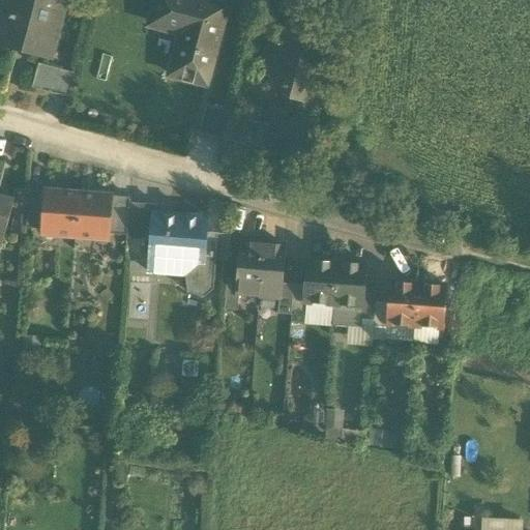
[(9,0),(0,35),(0,41),(49,55),(63,0),(9,0)]
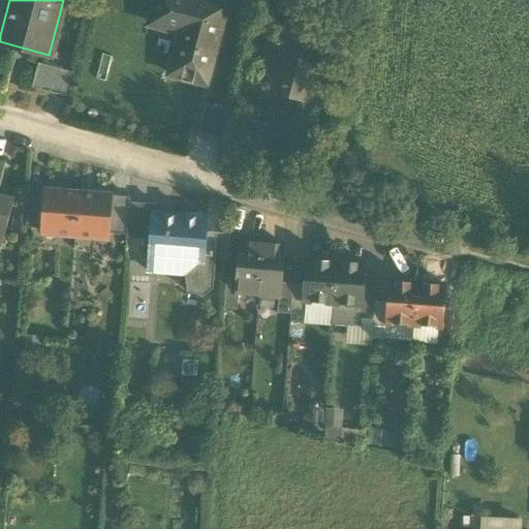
[(172,75),(207,85),(227,7),(199,0),(155,0),(151,21),(184,29),(172,75)]
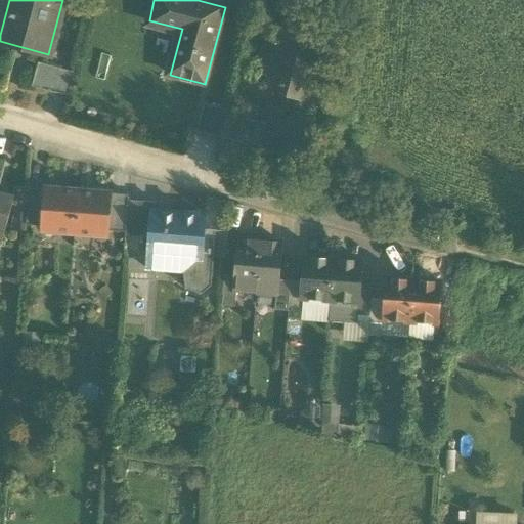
[(277,92),(298,97),(302,79),(306,80),(309,68),(306,68),(309,55),(312,55),(318,57),(322,41),(312,38),(314,31),(292,25),(289,39),(265,47),(263,55),(273,83),(279,84),(277,92)]
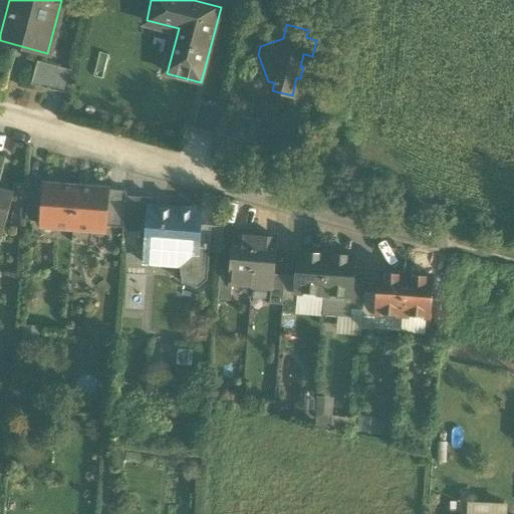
[(31,85),(66,94),(72,71),(37,62),(31,85)]
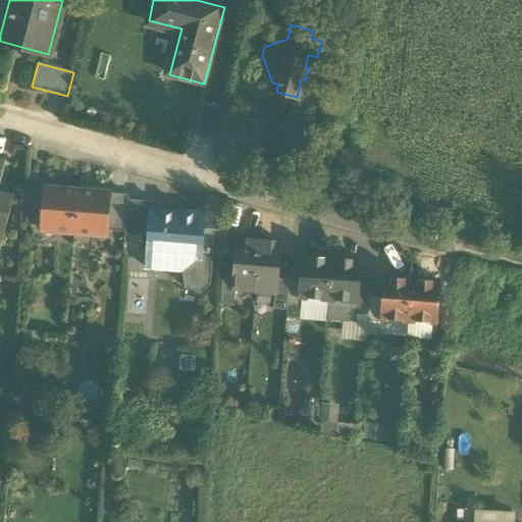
[(195,131),(221,138),(227,113),(228,110),(202,103),(195,131)]
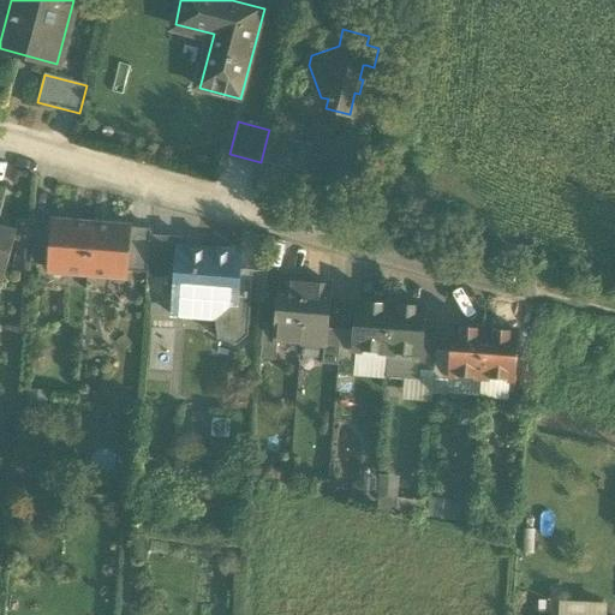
[(30,264),(48,266),(52,224),(34,221),(30,264)]
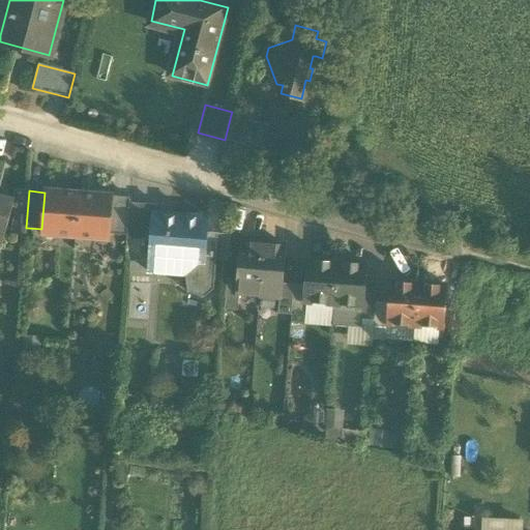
[(57,236),(76,238),(79,196),(63,195),(63,192),(45,190),(45,193),(41,229),(41,230),(58,231),(57,236)]
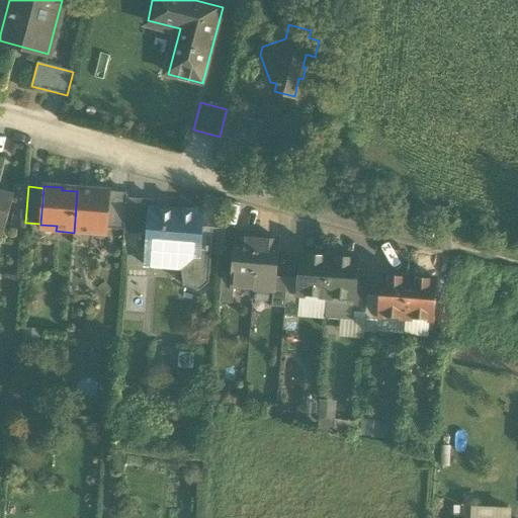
[(0,190),(0,230),(4,232),(14,194),(0,190)]
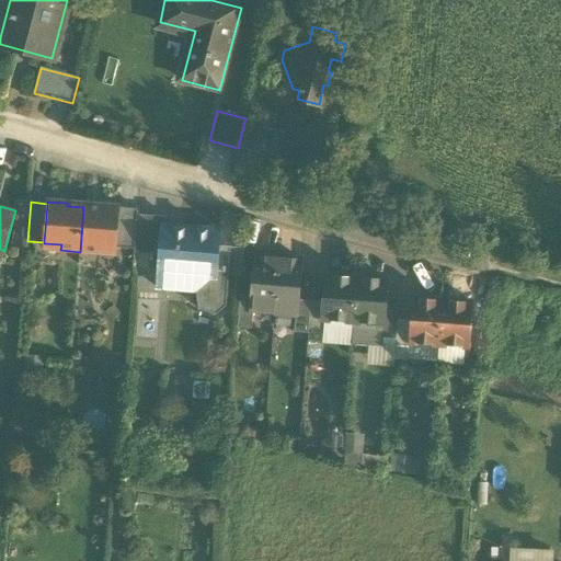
[(100,209),(83,207),(80,252),(99,253),(100,248),(116,249),(116,248),(119,208),(119,207),(100,206),(100,209)]
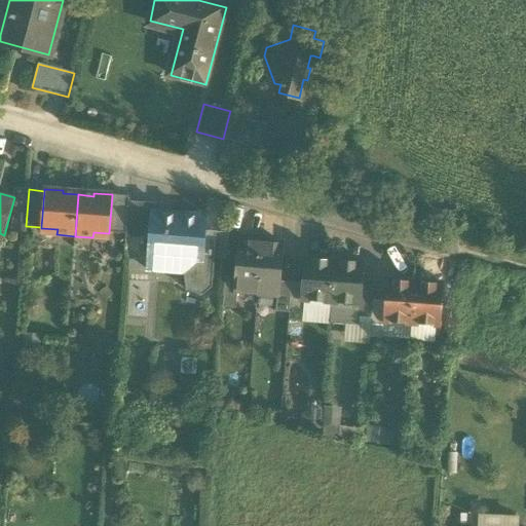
[(109,232),(125,233),(128,201),(128,196),(112,195),(109,232)]
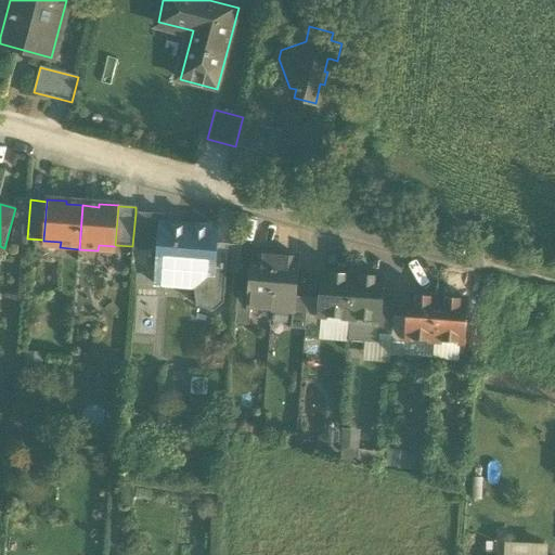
[(164,215),(136,213),(132,246),(132,249),(159,253),(162,224),(164,224),(164,215)]
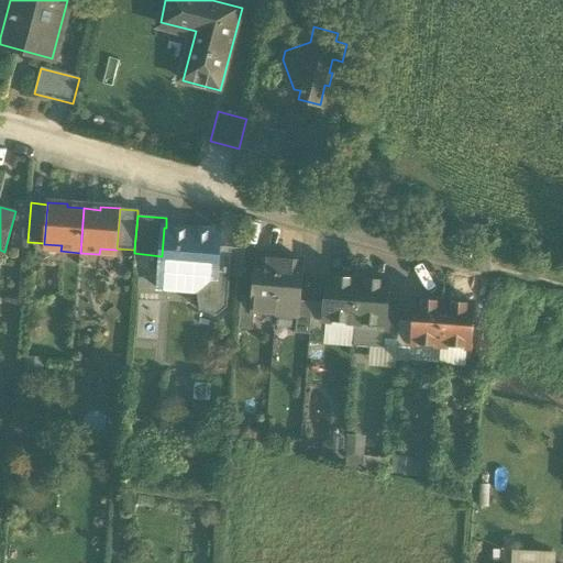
[(195,275),(211,277),(216,277),(218,247),(219,232),(166,228),(164,228),(162,256),(161,273),(180,274),(187,283),(195,275)]
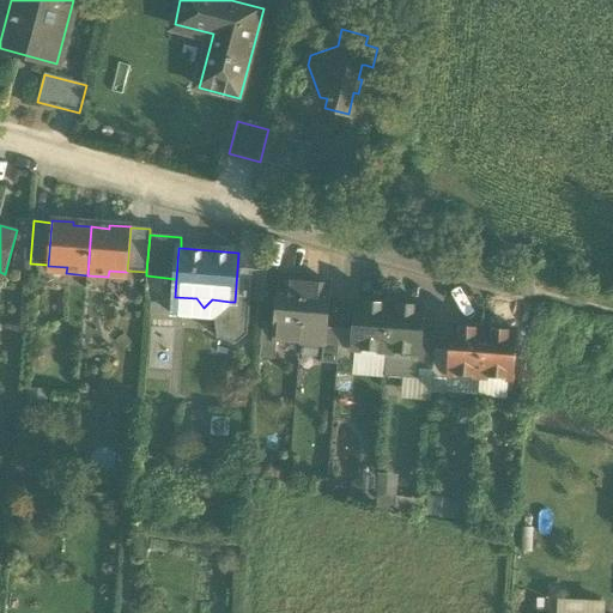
[(252,271),(237,269),(235,302),(230,302),(229,307),(214,320),(218,339),(237,344),(247,335),(249,301),(252,271)]
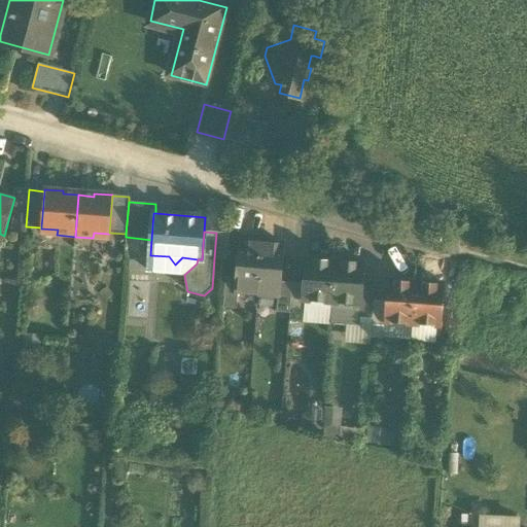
[(214,258),(226,259),(229,233),(216,233),(214,258)]
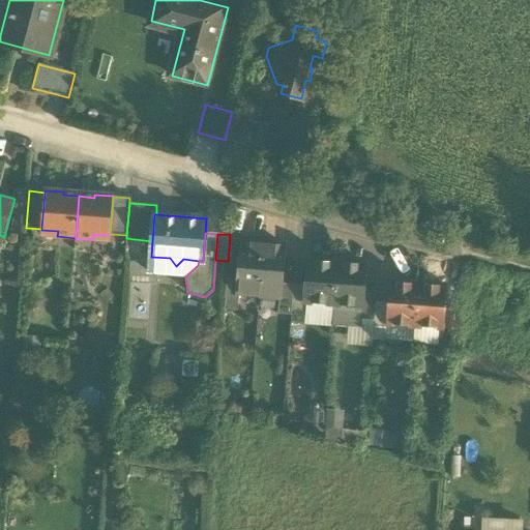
[(239,294),(260,296),(264,243),(242,242),(239,280),(238,294),(239,294)]
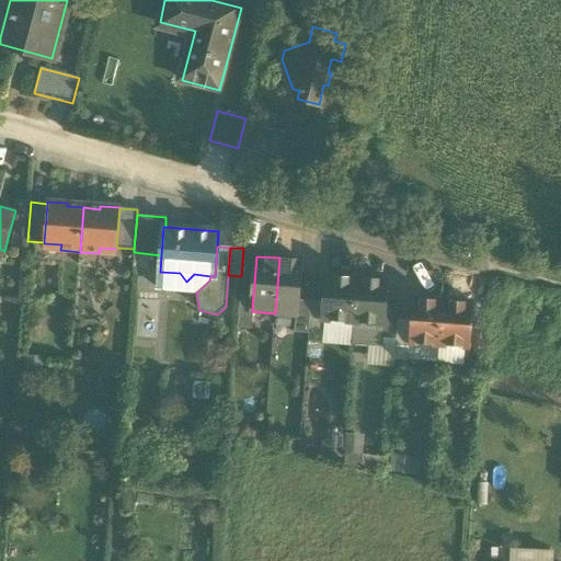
[(301,260),(279,258),(275,313),(294,315),(296,315),(297,315),(298,299),(301,260)]
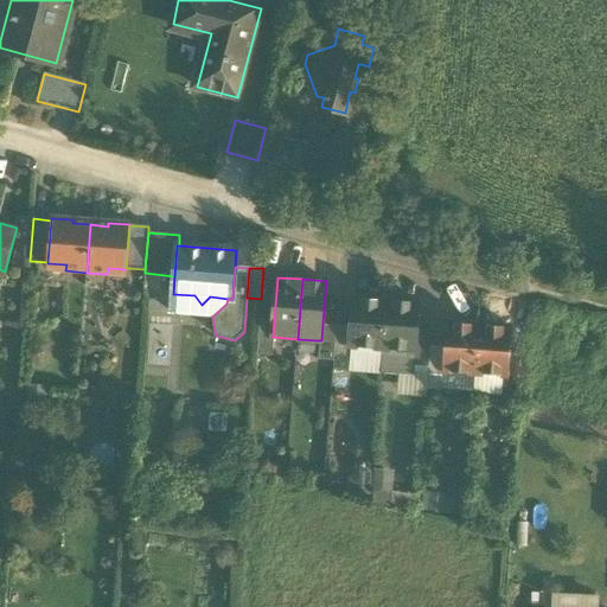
[(195,295),(173,294),(171,314),(212,317),(227,304),(228,299),(210,296),(202,305),(195,295)]
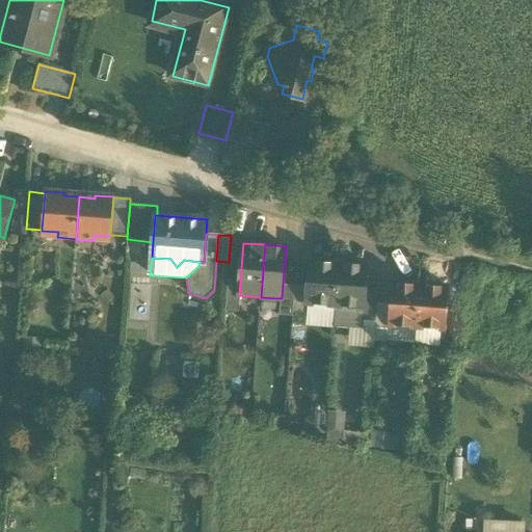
[(307,304),(336,307),(339,264),(328,263),(324,266),(320,262),(310,261),(308,286),(307,303),(307,304)]
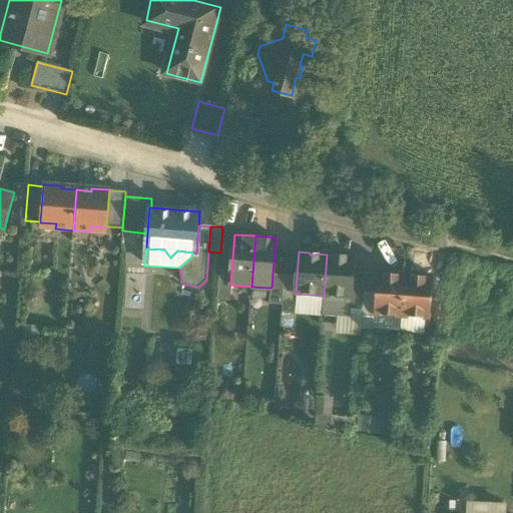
[(337,254),(327,254),(324,296),(351,298),(352,298),(353,273),(355,257),(344,255),(340,260),(337,254)]
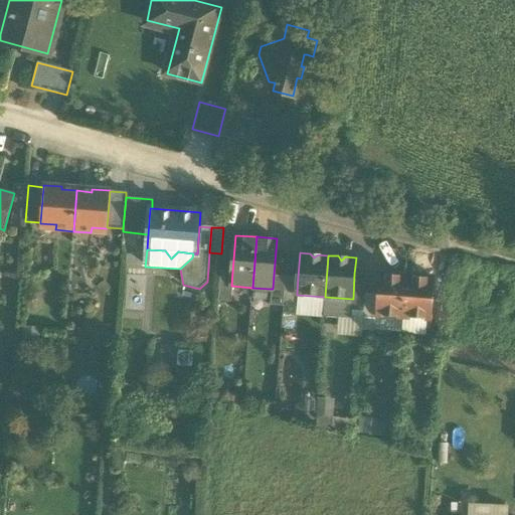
[(218,301),(231,302),(232,286),(231,286),(232,272),(220,271),(218,301)]
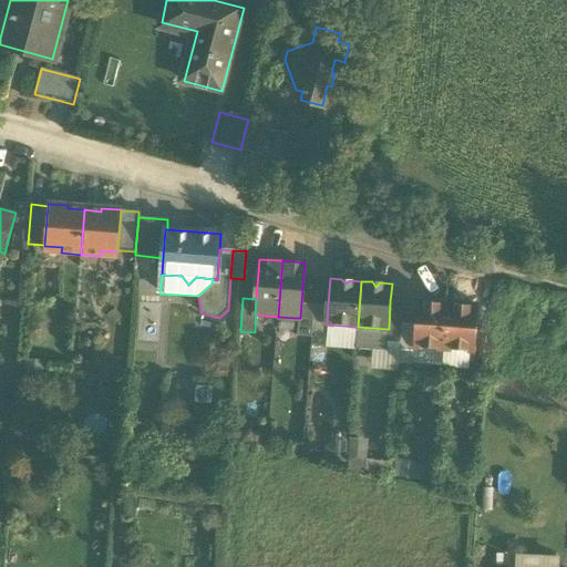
[(387,341),(401,342),(402,323),(403,302),(390,301),(389,329),(388,329),(387,341)]
